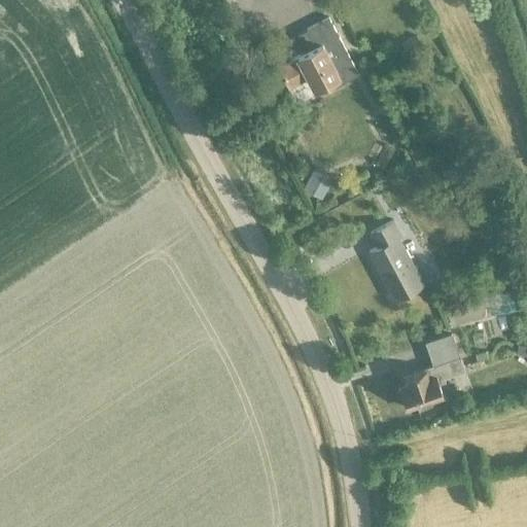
[(383,12),(399,5),(396,0),(385,0),(379,3),(383,12)]
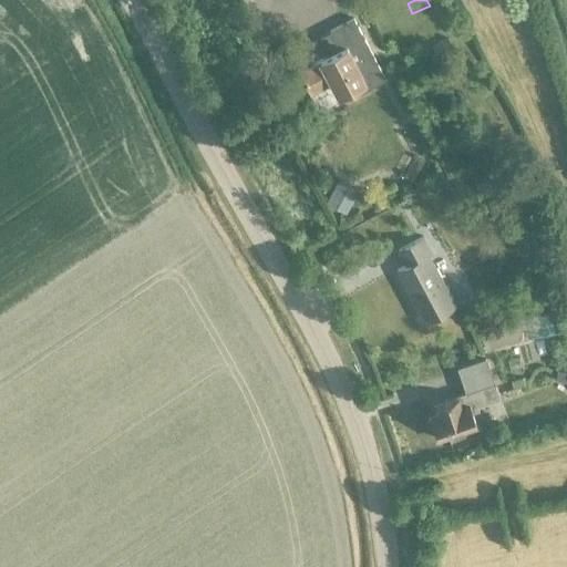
[(368,89),(384,80),(352,20),(328,32),(334,43),(323,49),(328,55),(299,71),(309,91),(329,80),(337,94),(347,89),(351,98),(368,90),(368,89)]
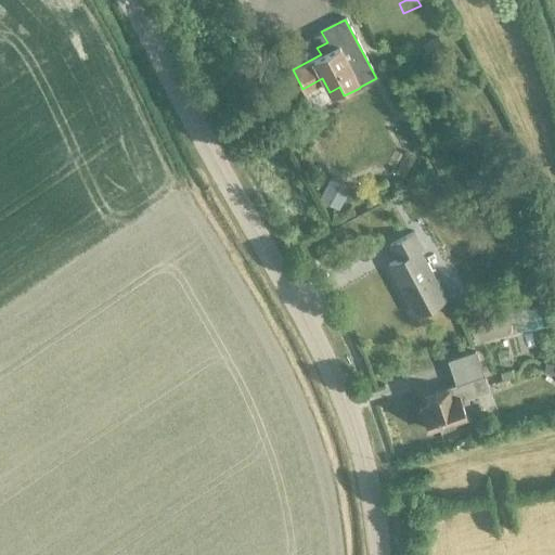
[(427,56),(444,49),(439,37),(423,44),(427,56)]
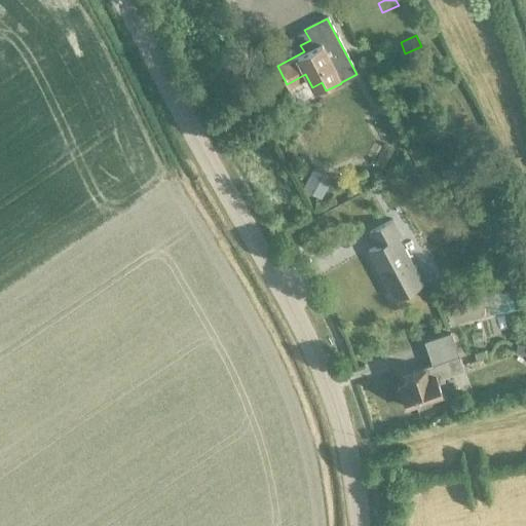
[(315,171),(303,191),(320,200),(332,180),(315,171)]
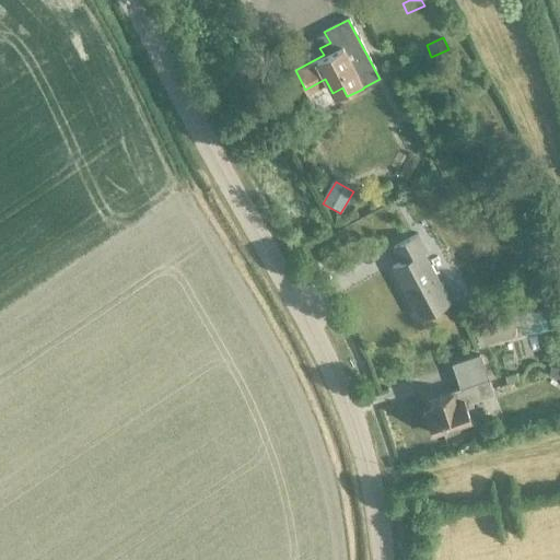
[(418,317),(447,302),(421,253),(426,249),(417,234),(392,247),(400,263),(391,267),(418,317)]
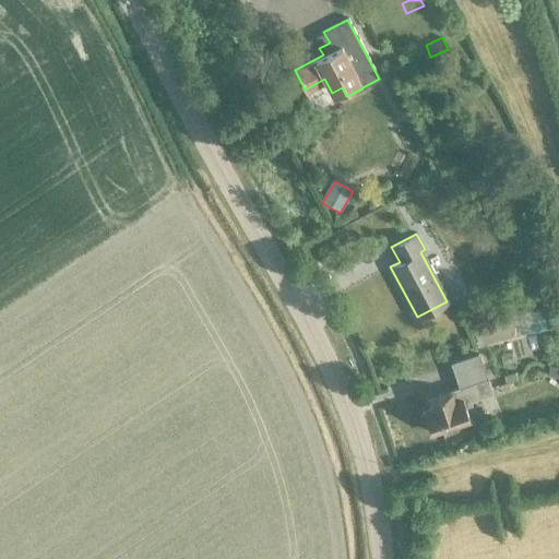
[(467,400),(489,392),(477,355),(451,364),(460,389),(428,399),(431,408),(423,412),(430,432),(470,420),(464,405),(468,403),(467,400)]
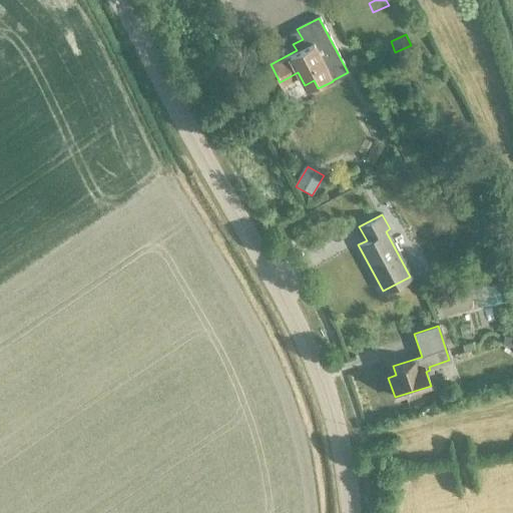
[(512,340),(512,337),(503,337),(502,346),(512,347),(512,340)]
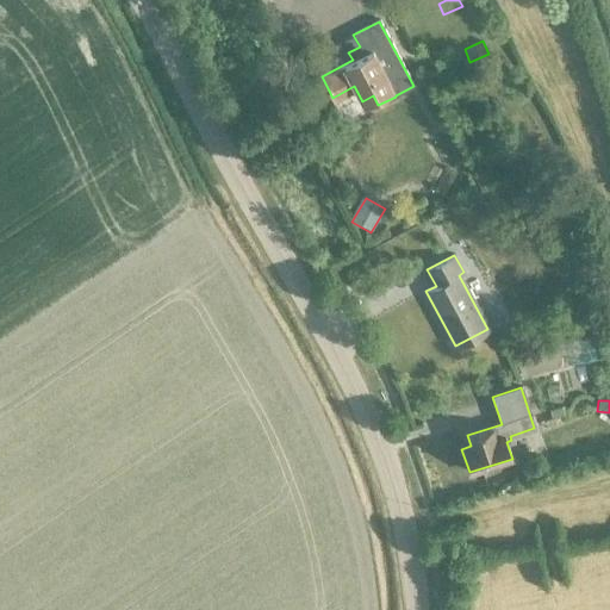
[(559,405),(547,409),(551,417),(562,414),(559,405)]
